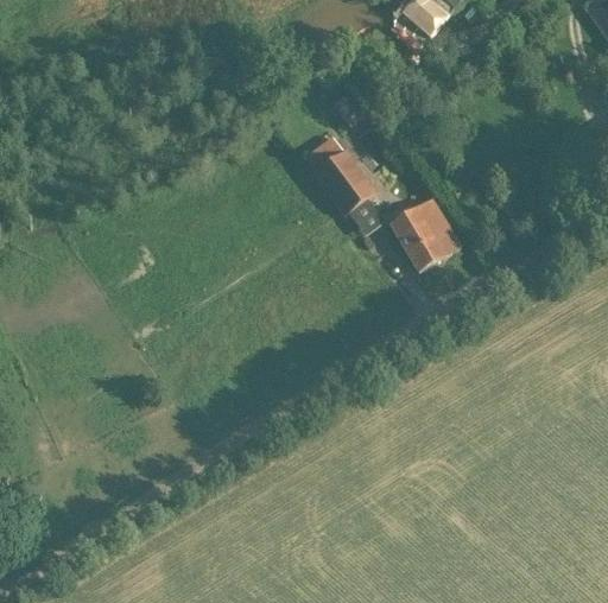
[(420,0),(447,21),(464,0),(488,0),(489,1),(491,0),(420,0)]
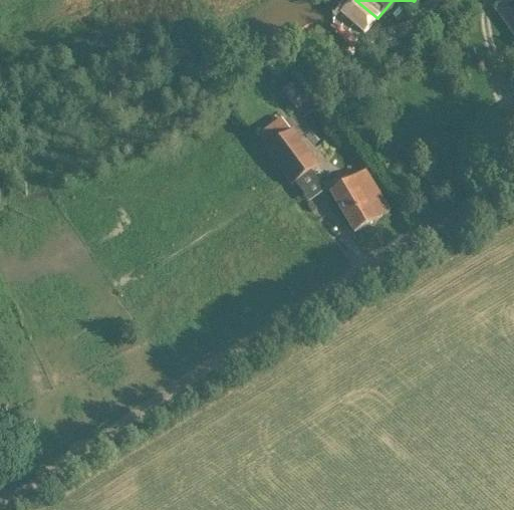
[(513,34),(513,0),(502,0),(493,5),(513,34)]
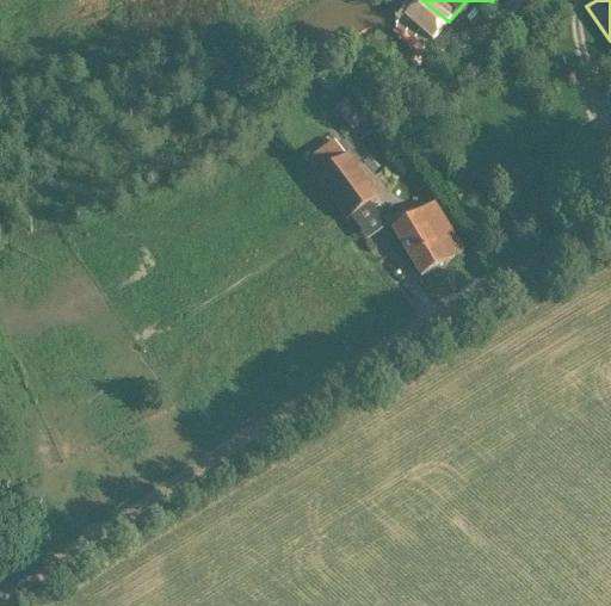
[(347,217),(380,192),(349,150),(347,153),(334,135),(306,158),(318,174),(316,177),(347,217)]
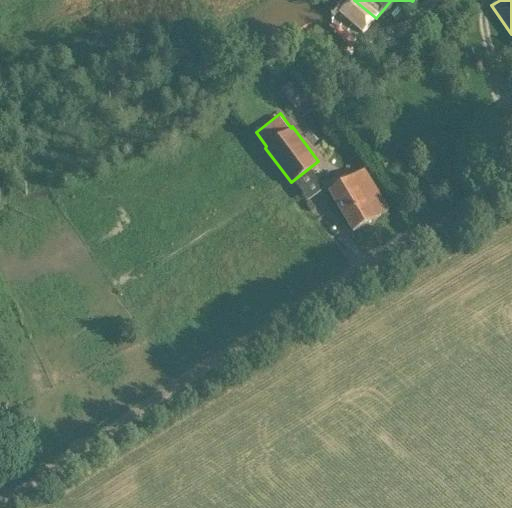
[(328,189),(353,229),(388,207),(363,168),(328,189)]
